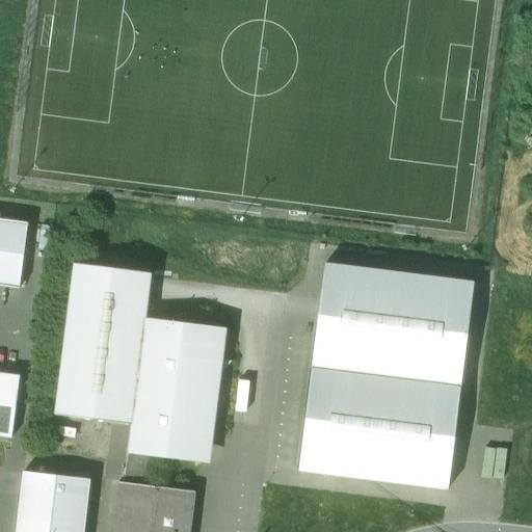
[(28,223),(0,219),(0,286),(20,289),(28,223)]
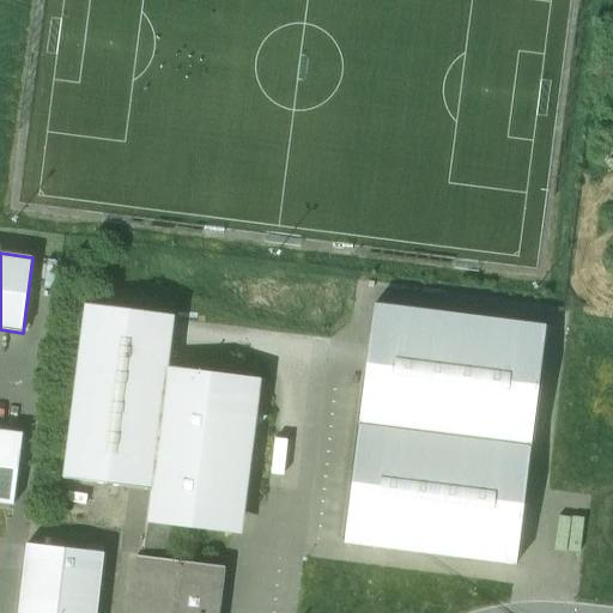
[(147,520),(208,527),(208,521),(232,523),(238,472),(244,473),(248,442),(242,434),(244,414),(252,416),(255,383),(168,372),(175,316),(85,304),(62,479),(151,490),(147,520)]
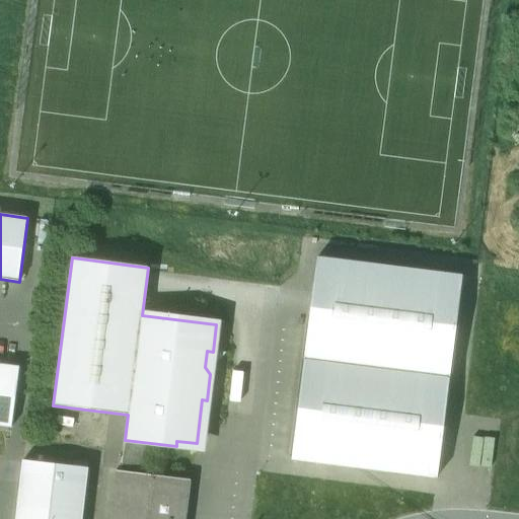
[(462,277),(316,258),(291,460),(437,478),(462,277)]
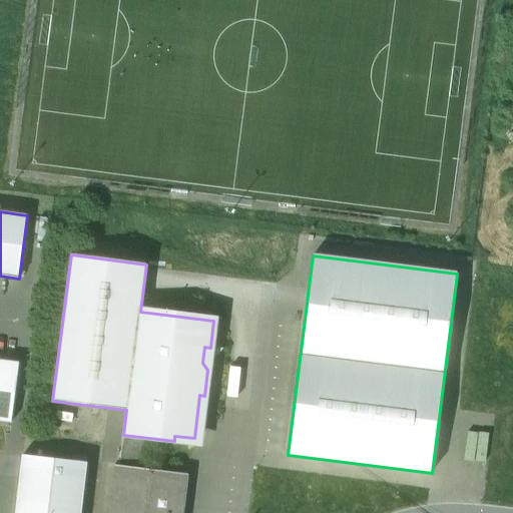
[(19,364),(0,361),(0,421),(11,423),(19,364)]
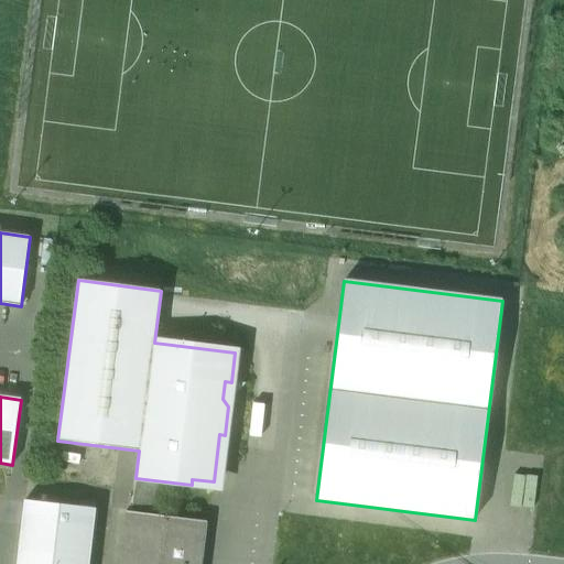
[(88,563),(95,509),(24,500),(17,563),(88,563)]
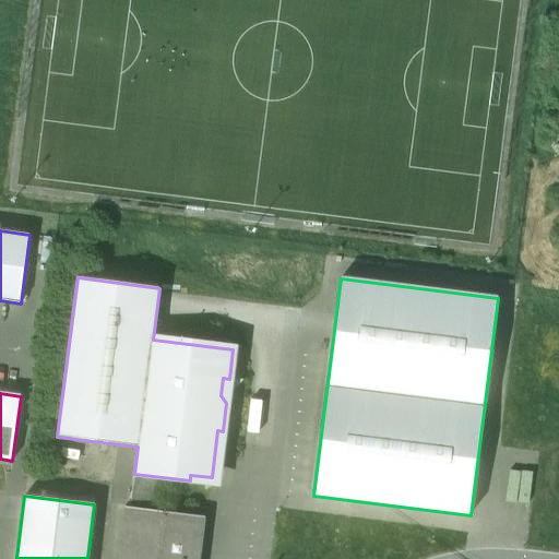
[(199,558),(204,518),(125,508),(118,558),(199,558)]
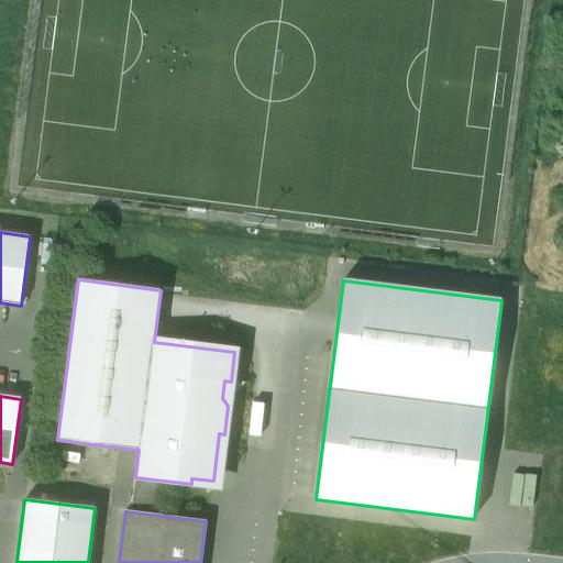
All buildings are outlined.
